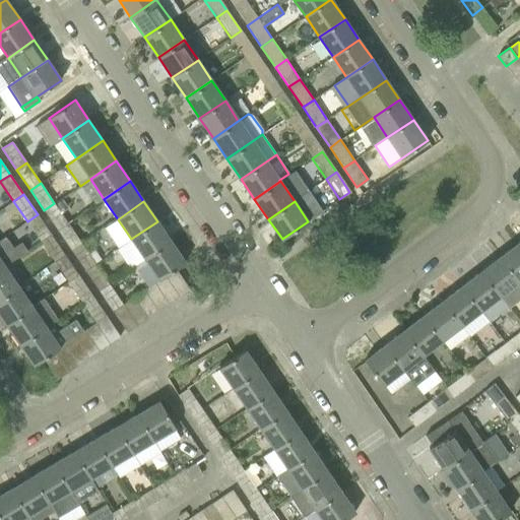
[(44,210),(58,231),(68,223),(54,203),(44,210)]
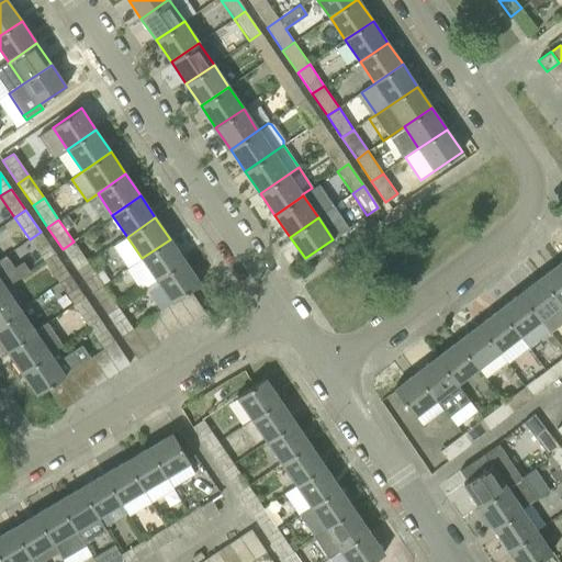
[(55,254),(41,232),(30,239),(44,261),(55,254)]
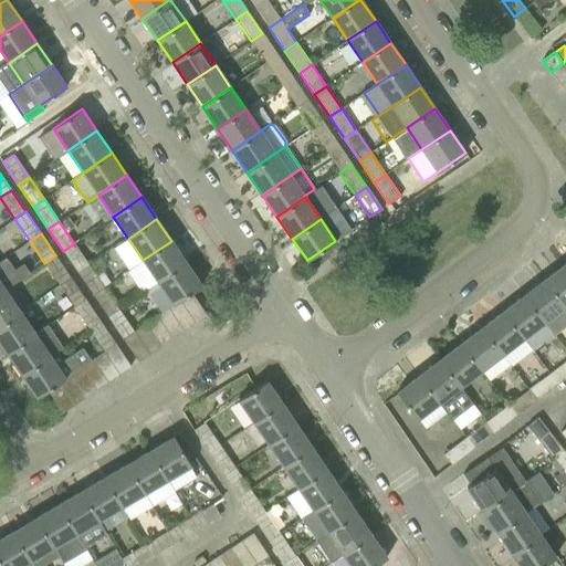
[(187,263),(171,241),(143,260),(158,283),(187,263)]
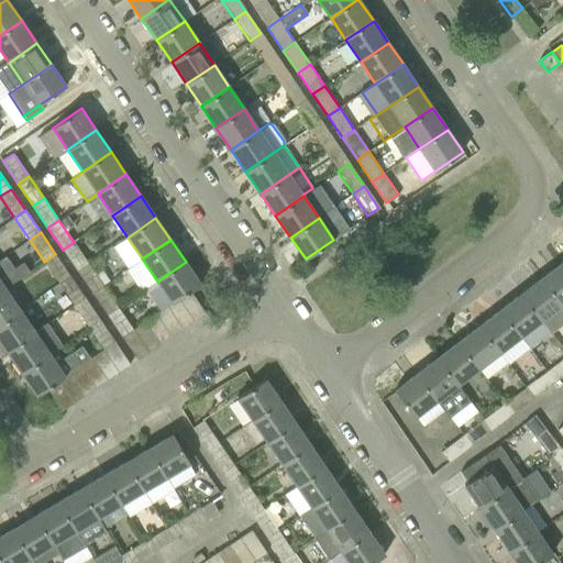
[(74,242),(63,250),(77,271),(88,264),(74,242)]
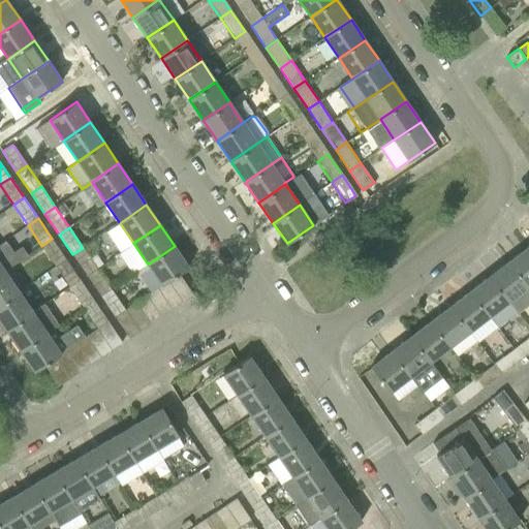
[(66,259),(52,239),(41,246),(55,267),(66,259)]
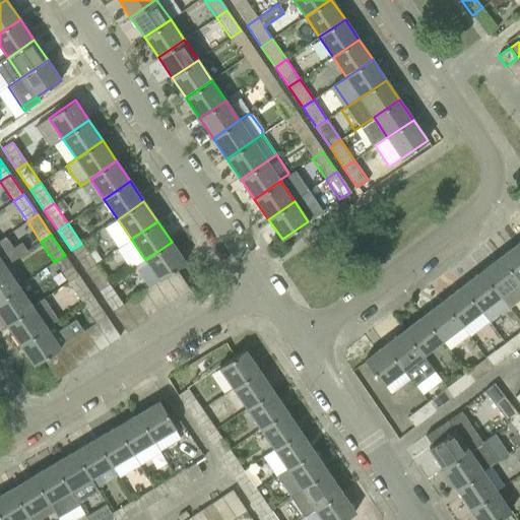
[(9,236),(0,239),(0,244),(7,262),(28,253),(23,242),(13,247),(9,236)]
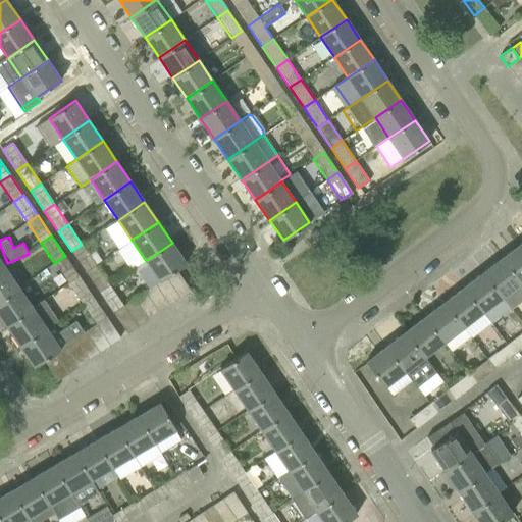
[(521,242),(503,257),(521,282),(521,242)]
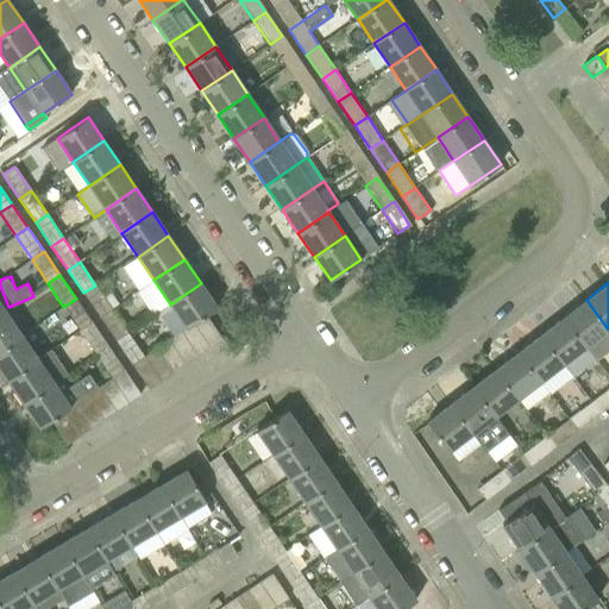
[(217,307),(201,283),(170,305),(187,328),(193,324),(205,315),(217,307)]
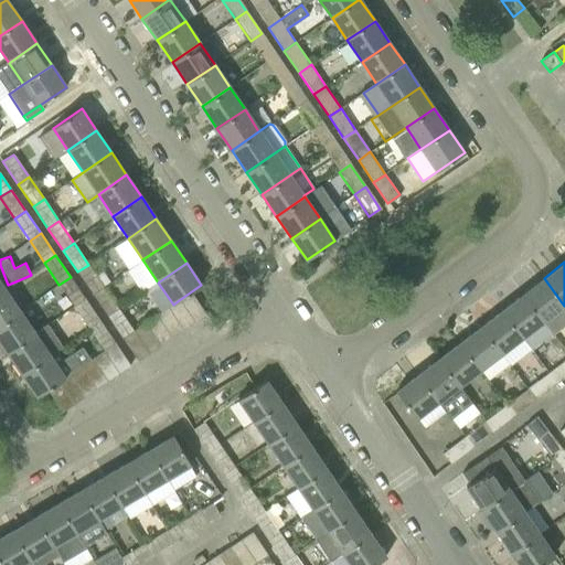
[(77,272),(93,294),(104,287),(88,265),(77,272)]
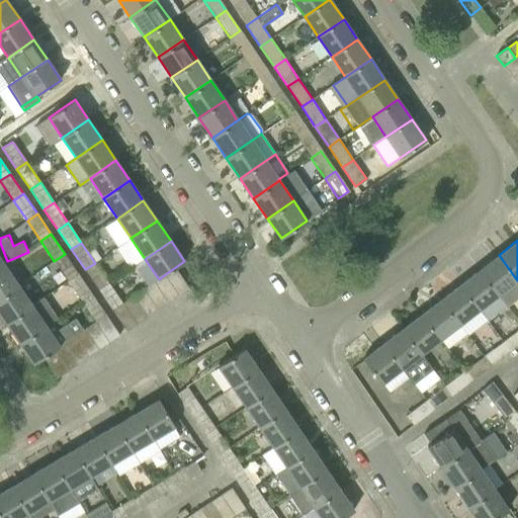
[(78,274),(65,254),(54,261),(68,281),(78,274)]
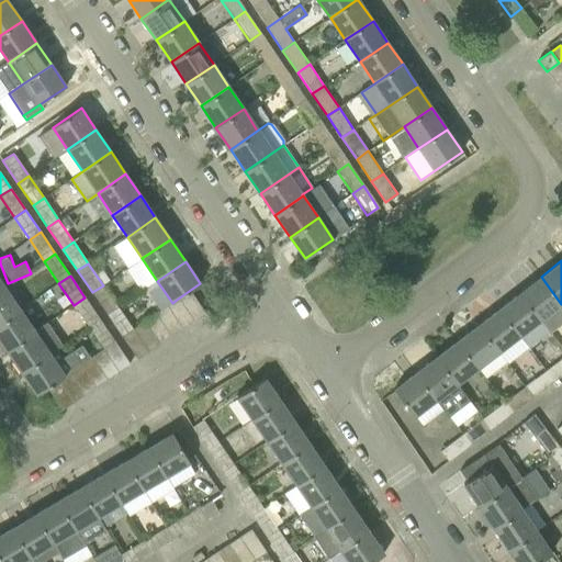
[(541,277),(520,293),(540,319),(549,332),(561,322),(561,304),(541,277)]
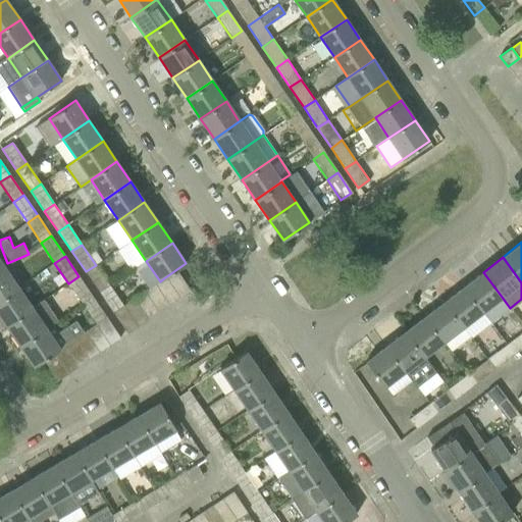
[(96,265),(86,271),(99,292),(109,284),(96,265)]
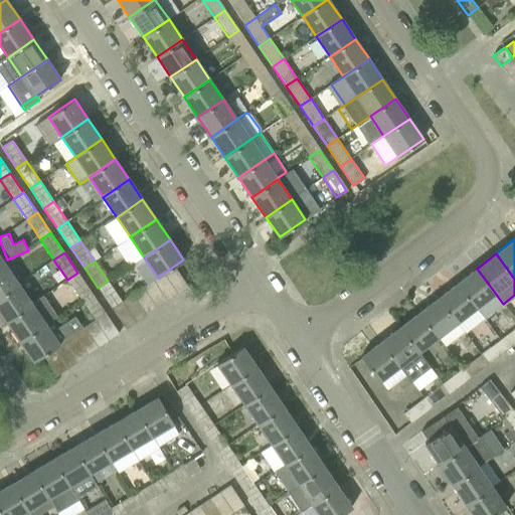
[(4,264),(0,266),(0,295),(18,284),(4,264)]
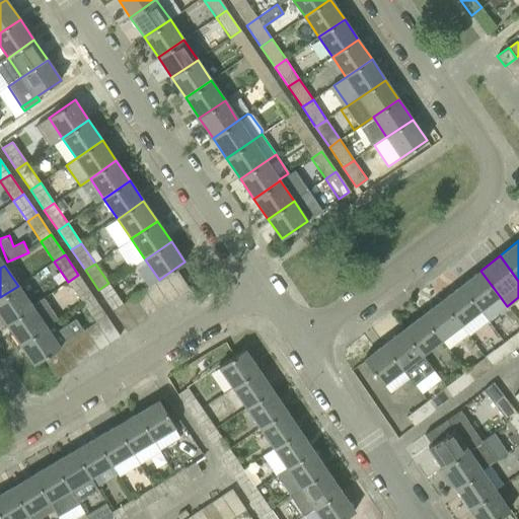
[(164,276),(178,297),(189,290),(174,269),(164,276)]
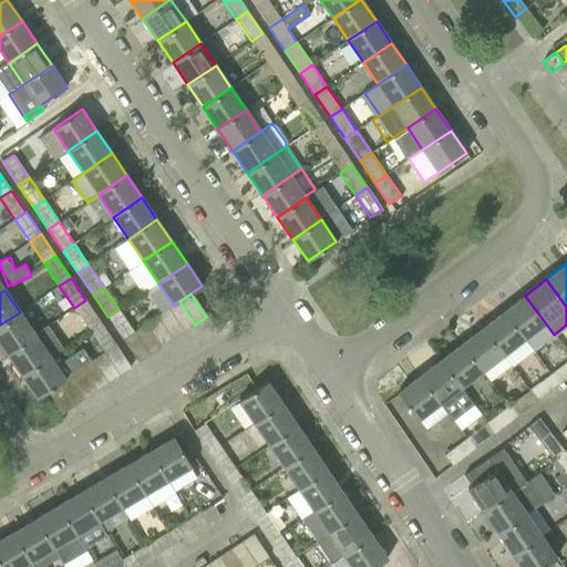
[(525,296),(503,311),(524,339),(545,322),(525,296)]
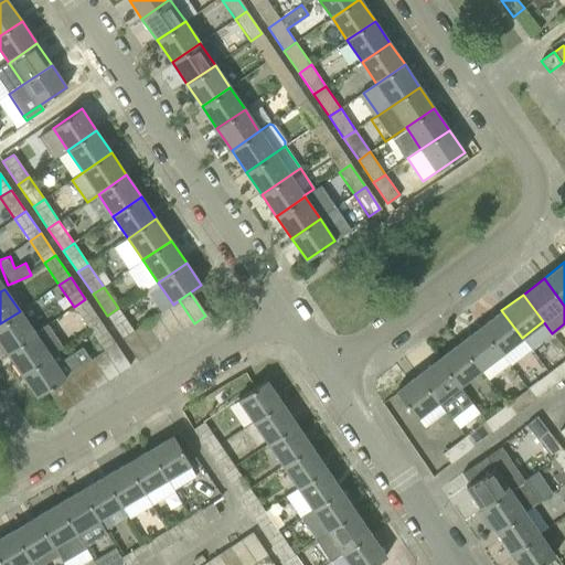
[(100,321),(85,299),(74,307),(89,329),(100,321)]
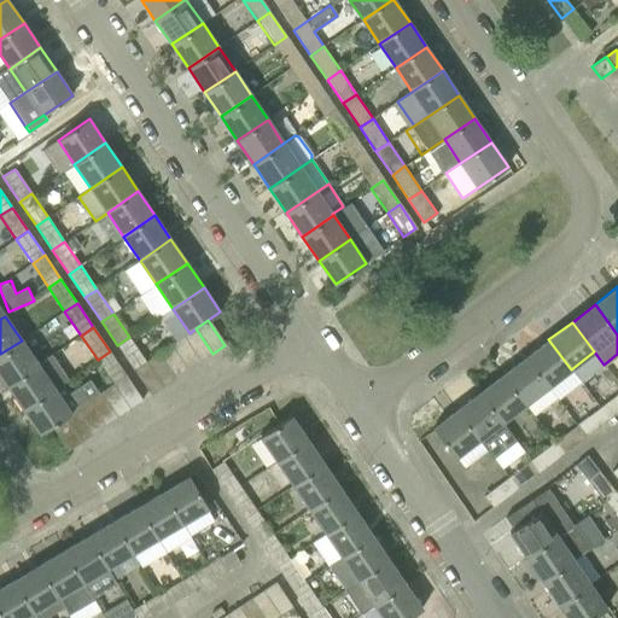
[(200,361),(213,354),(196,328),(190,333),(182,336),(200,361)]
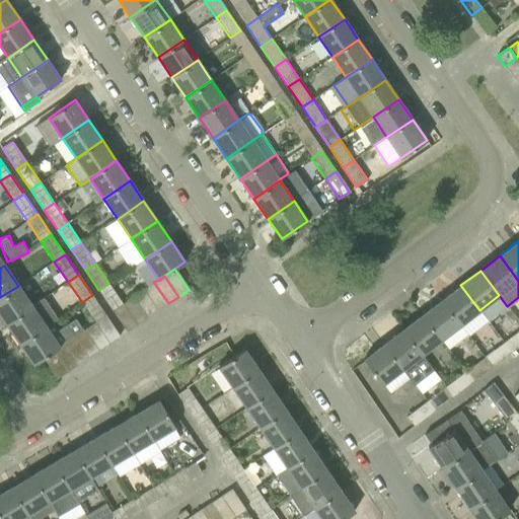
[(0,314),(6,323),(40,300),(25,280),(18,286),(0,297),(0,314)]
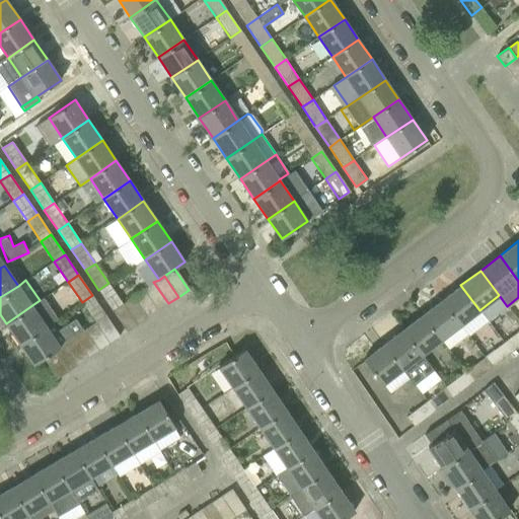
[(158,310),(168,303),(153,282),(144,289),(158,310)]
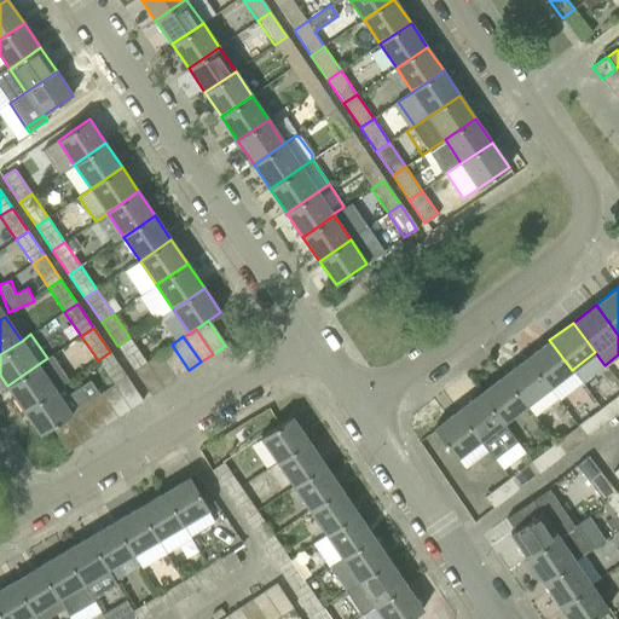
[(134,370),(146,362),(129,337),(117,346),(134,370)]
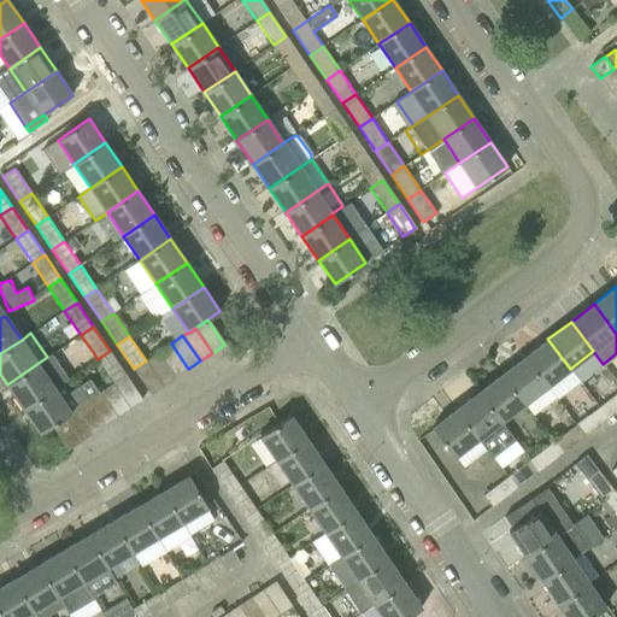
[(547,386),(570,369),(547,339),(524,357),(547,386)]
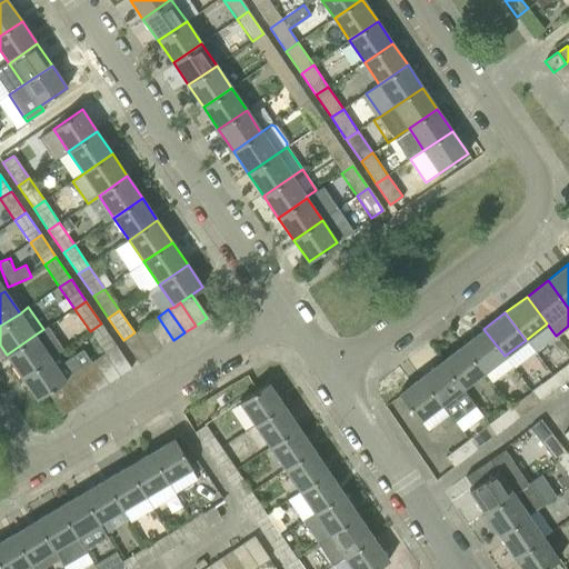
[(147,325),(162,348),(173,340),(158,317),(147,325)]
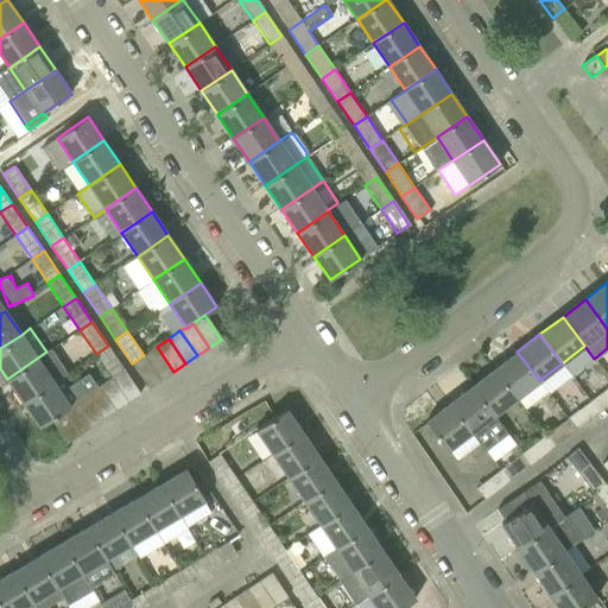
[(108,346),(96,354),(112,378),(125,369),(108,346)]
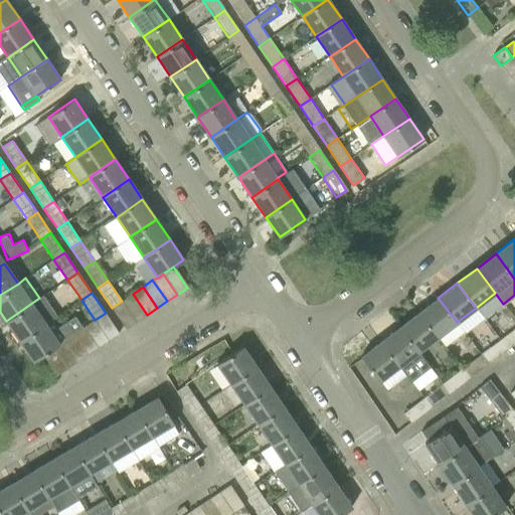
[(122,301),(137,322),(147,315),(133,294),(122,301)]
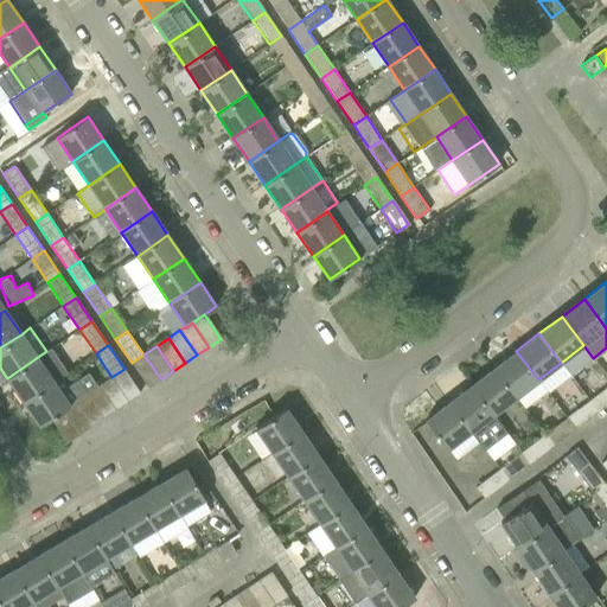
[(24,402),(61,377),(68,372),(51,347),(46,351),(7,378),(24,402)]
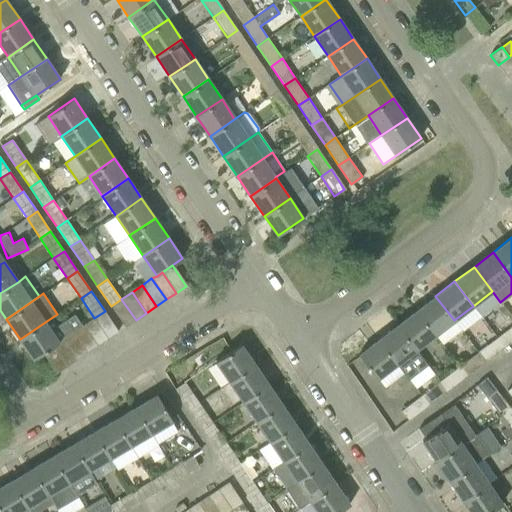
[(435,335),(454,320),(435,296),(416,311),(435,335)]
